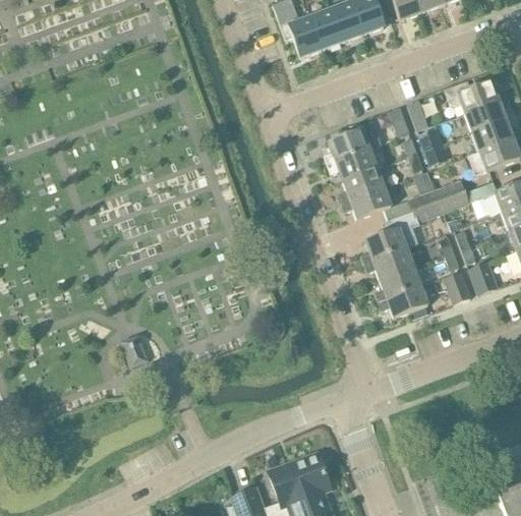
[(298,20),(291,0),(280,0),(272,3),(285,39),(291,36),(299,57),(321,49),(308,16),(298,20)]
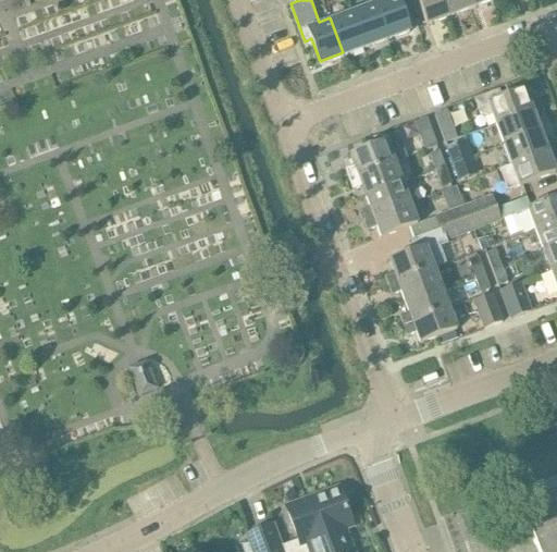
[(409,27),(401,7),(399,0),(376,0),(374,1),(387,35),(409,27)]
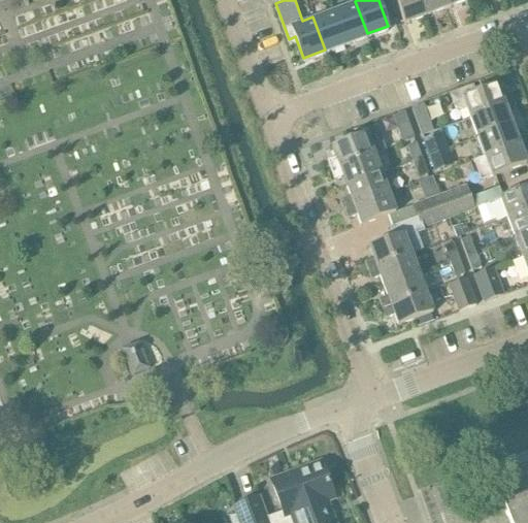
[(425,11),(421,0),(396,0),(404,20),(425,11)]
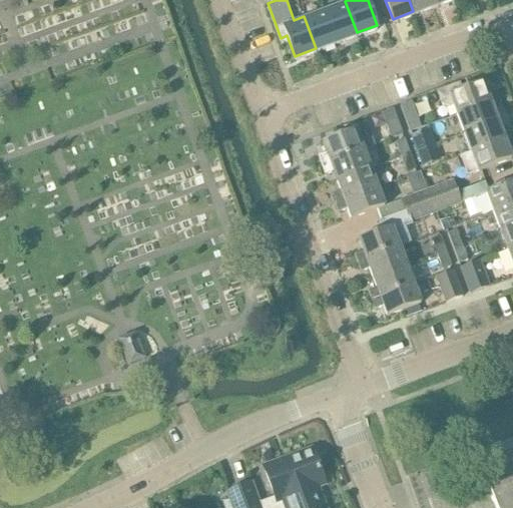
[(409,0),(413,11),(434,4),(432,0),(409,0)]
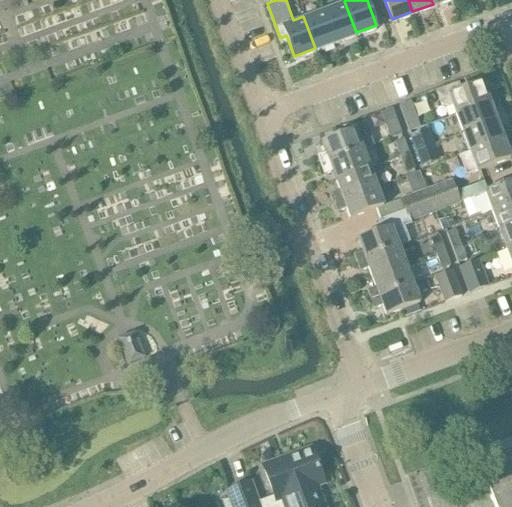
[(335,40),(356,32),(344,1),(323,8),(335,40)]
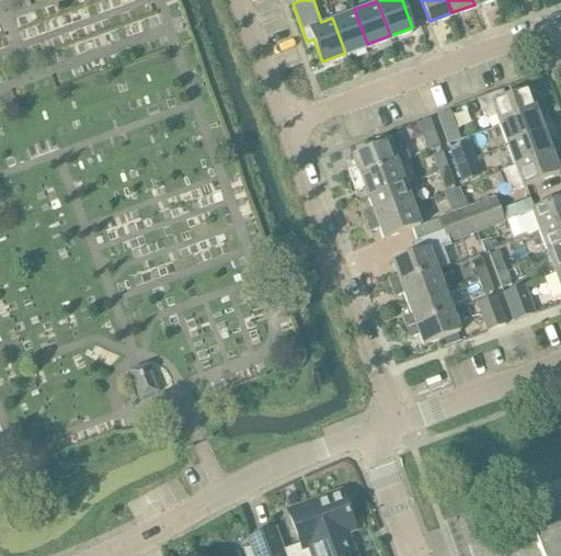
[(345,53),(367,44),(354,9),(332,18),(345,53)]
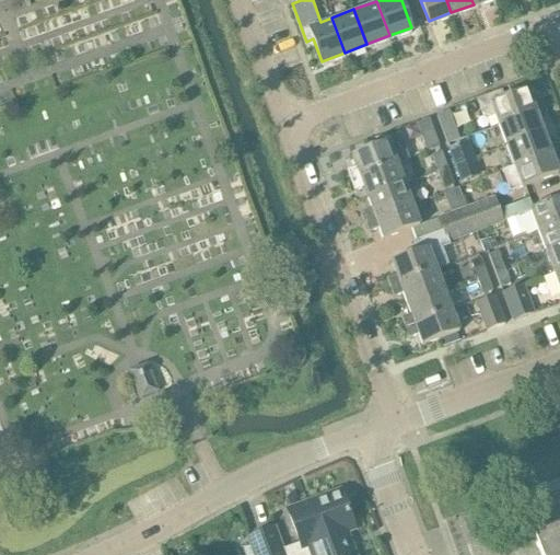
[(498,122),(544,104),(539,94),(532,97),(527,85),(504,94),(501,87),(477,95),(482,111),(490,113),(494,111),(498,122)]
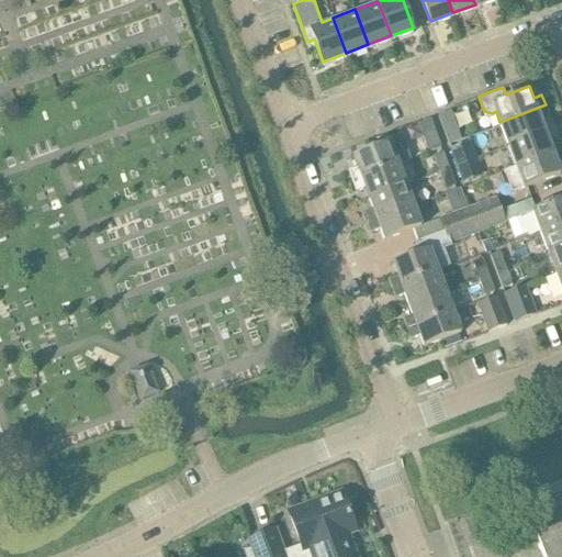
[(549,114),(546,104),(499,122),(508,142),(546,129),(541,118),(549,114)]
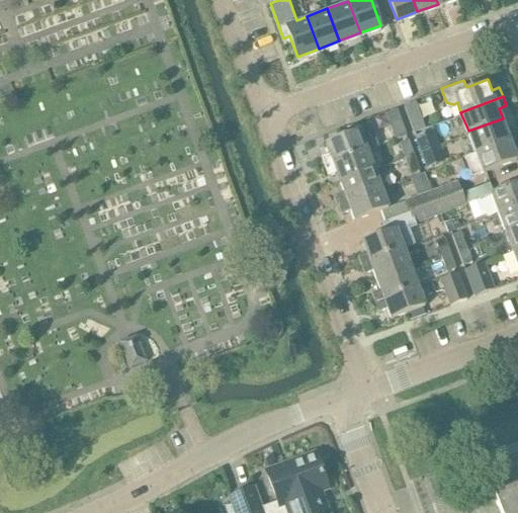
[(404,102),(411,121),(414,129),(425,124),(415,98),(404,102)]
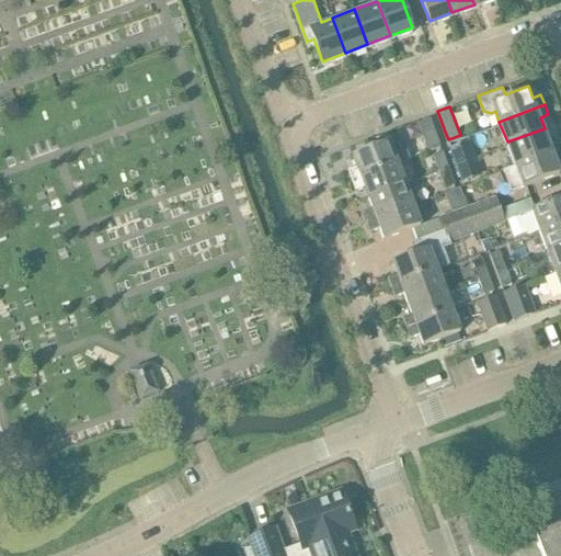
[(430,114),(418,118),(427,147),(439,143),(430,114)]
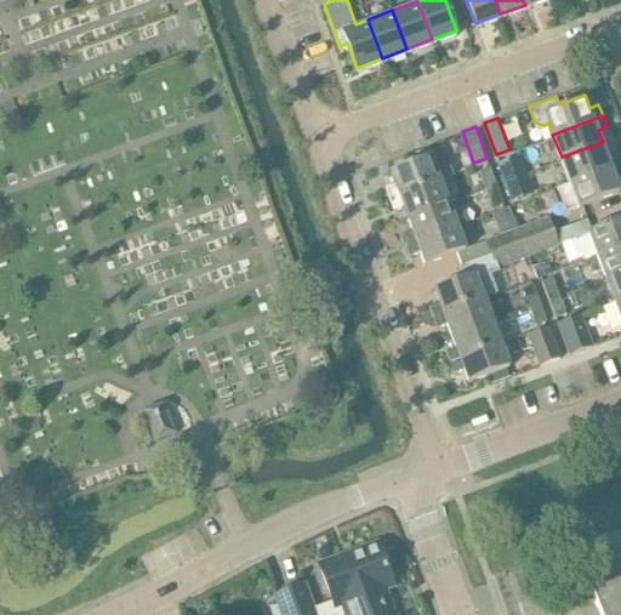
[(603,142),(562,157),(570,180),(620,161),(616,151),(607,154),(603,142)]
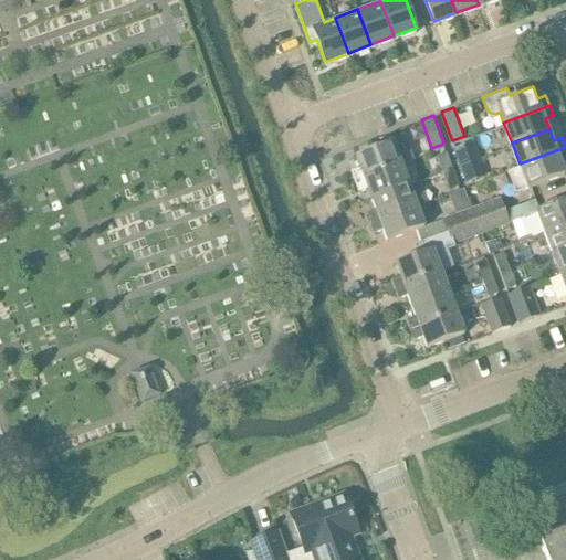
[(413,156),(411,151),(404,130),(390,136),(391,139),(355,152),(359,165),(352,168),(355,178),(400,161),(413,156)]
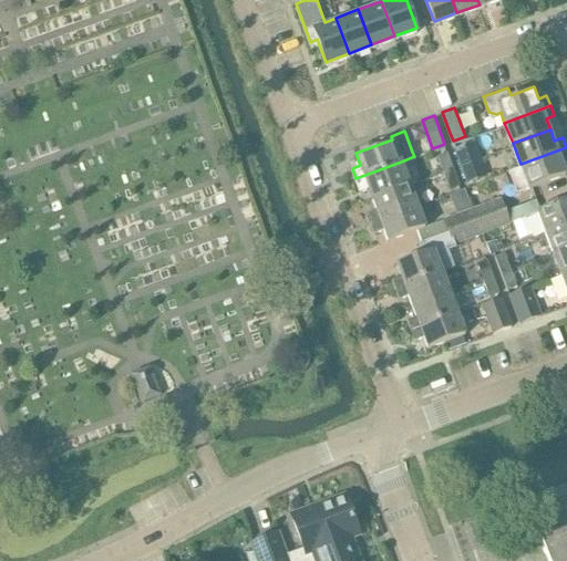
[(454,146),(461,163),(471,158),(465,143),(454,146)]
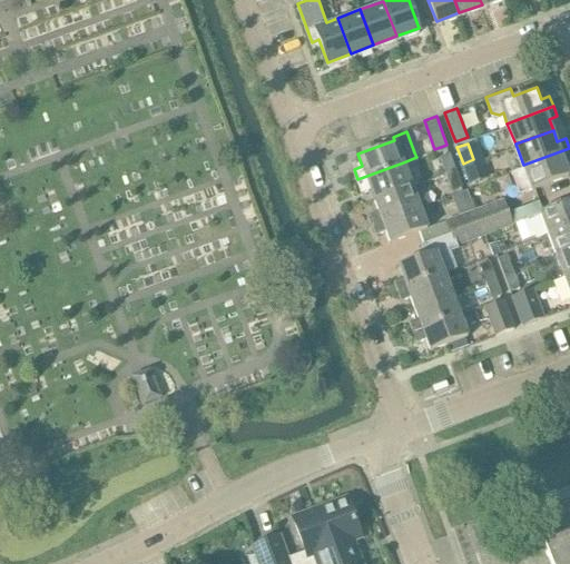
[(569,150),(569,148),(523,165),(510,170),(519,191),(568,172),(563,160),(569,158),(569,150)]
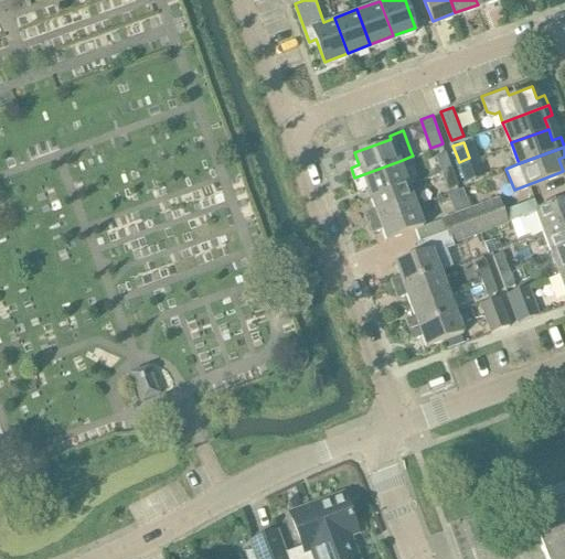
[(436,152),(441,169),(451,164),(446,149),(436,152)]
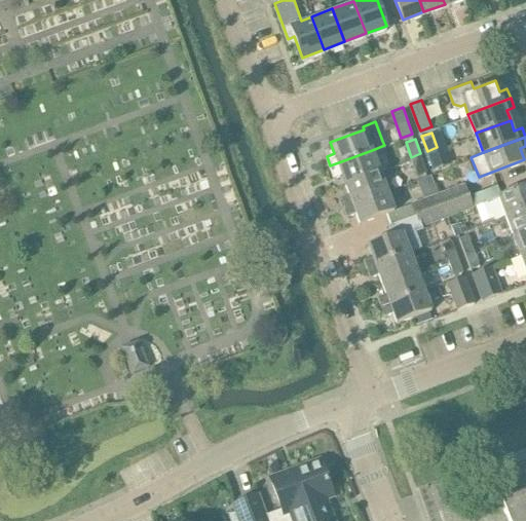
[(437,147),(427,151),(434,166),(443,163),(440,155),(437,147)]
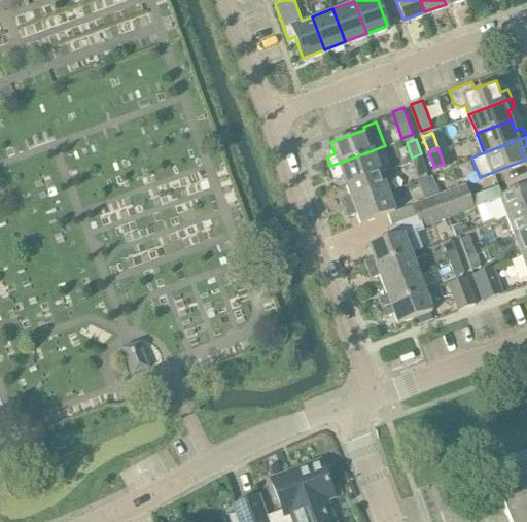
[(373,150),(330,166),(334,174),(342,172),(345,182),(380,169),(373,150)]
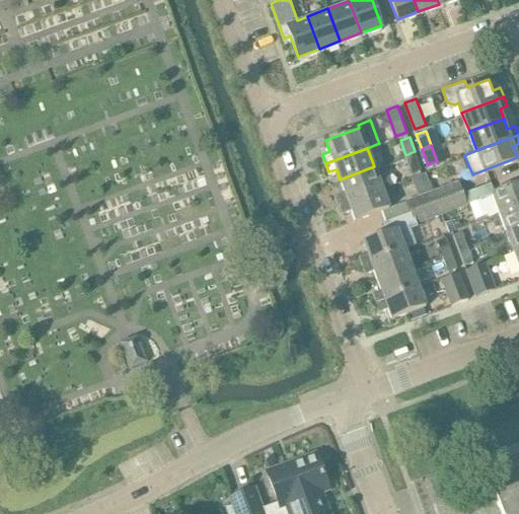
[(421,167),(415,151),(405,155),(412,171),(421,167)]
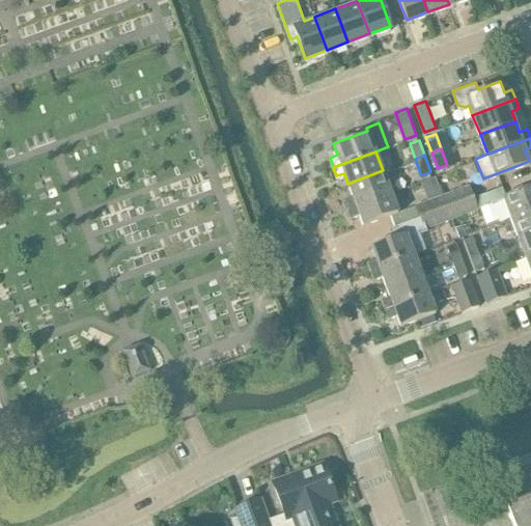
[(383,170),(347,184),(352,194),(344,196),(347,205),(390,190),(383,170)]
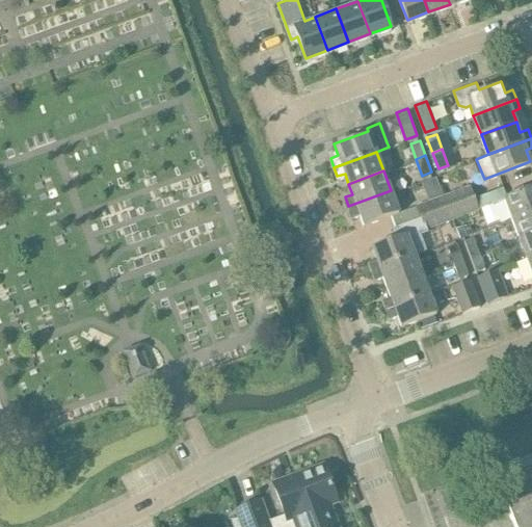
[(447,204),(474,193),(470,183),(443,193),(447,204)]
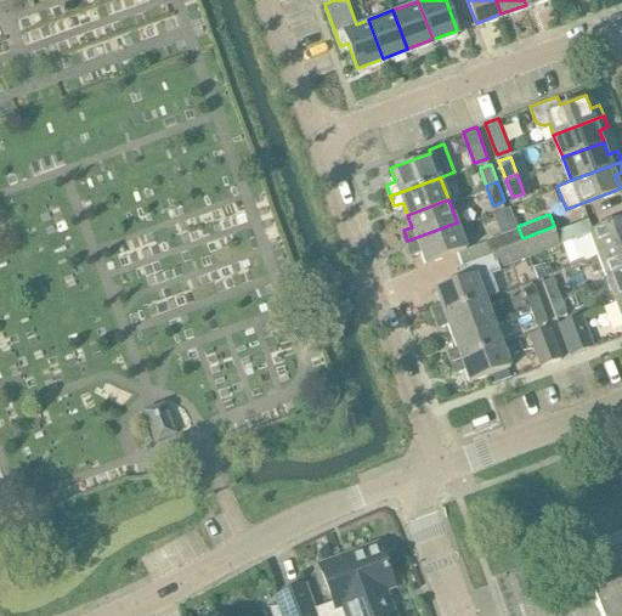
[(598,252),(621,242),(621,215),(588,229),(598,252)]
